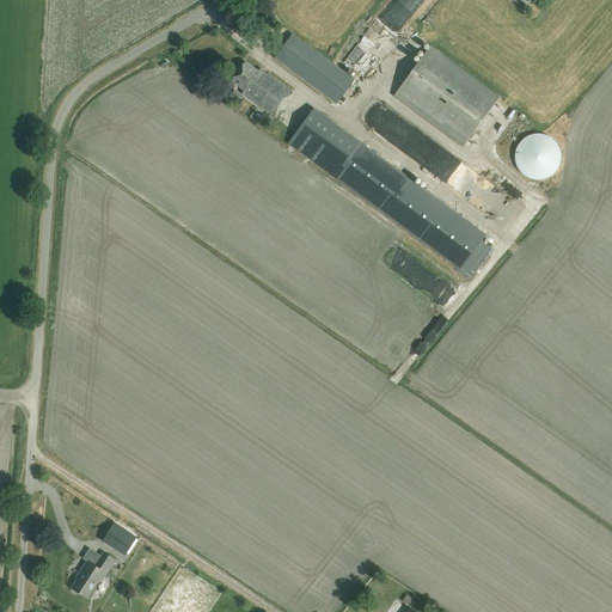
[(353,81),(291,35),(274,57),(336,104),(353,81)]
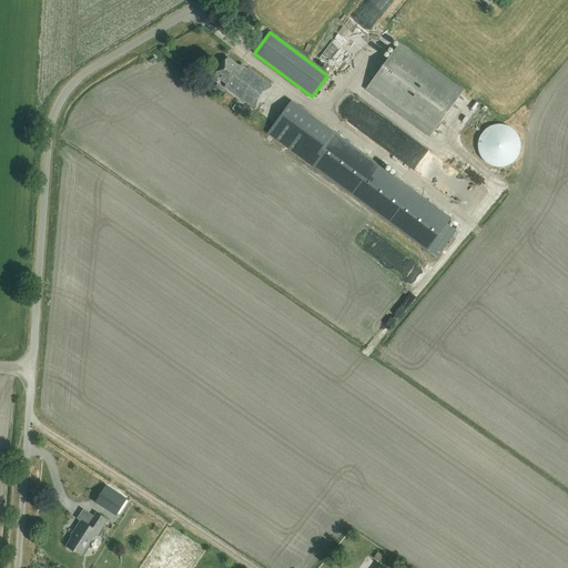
[(428,137),(463,91),(398,43),(365,90),(428,137)]
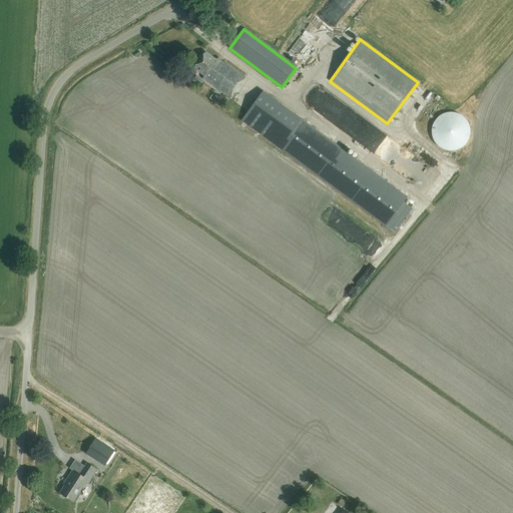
[(228,98),(244,77),(216,57),(215,60),(205,52),(193,68),(203,76),(201,78),(228,98)]
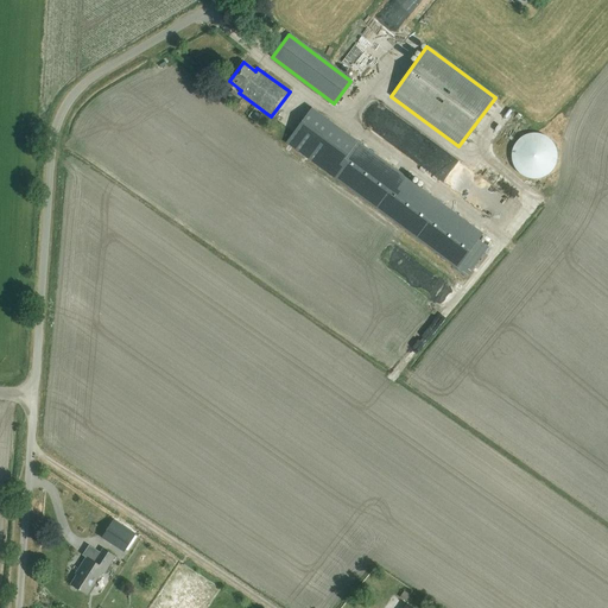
[(242,96),(232,89),(228,95),(239,102),(242,96)]
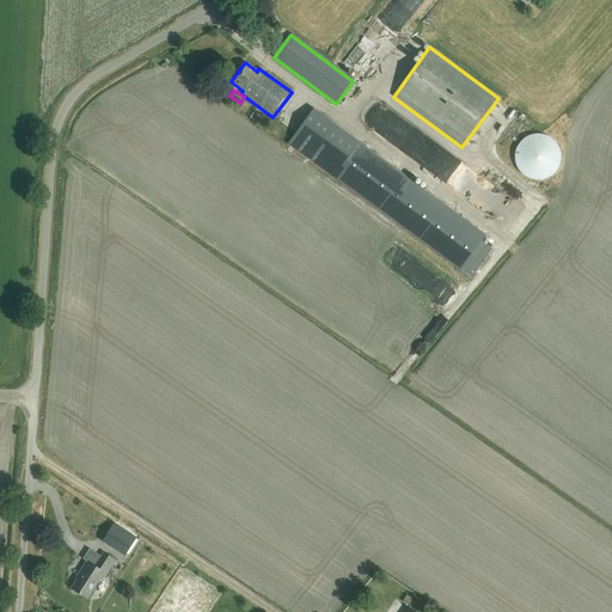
[(460,270),(482,242),(485,236),(313,109),(287,144),(460,270)]
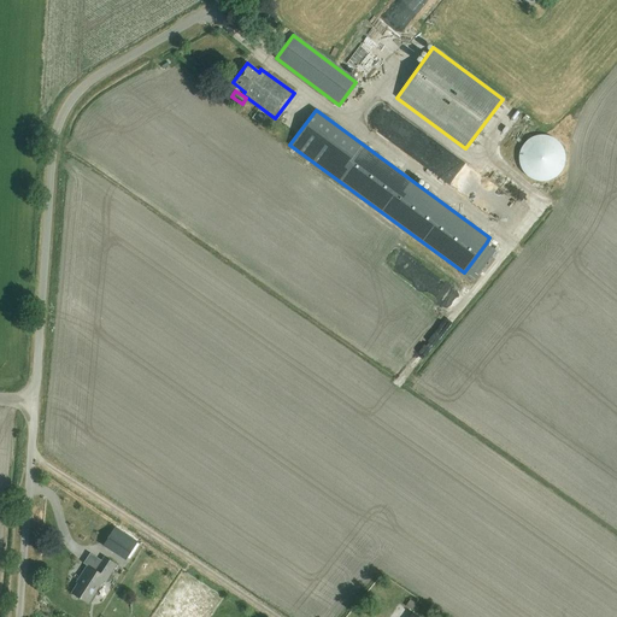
[(565,162),(565,153),(563,146),(558,140),(551,135),(544,134),(535,135),(528,139),(523,145),(521,152),(519,160),(522,168),(528,174),(534,178),(542,180),(550,178),(557,175),(562,169),(565,162)]
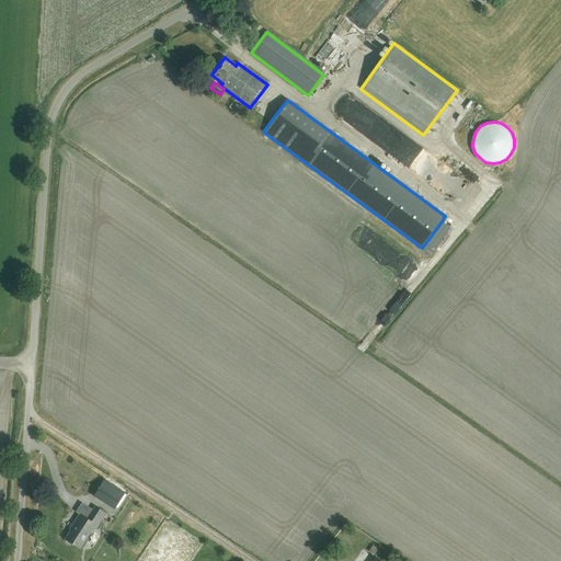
[(471,210),(485,192),(418,142),(411,151),(413,153),(407,163),(471,210)]
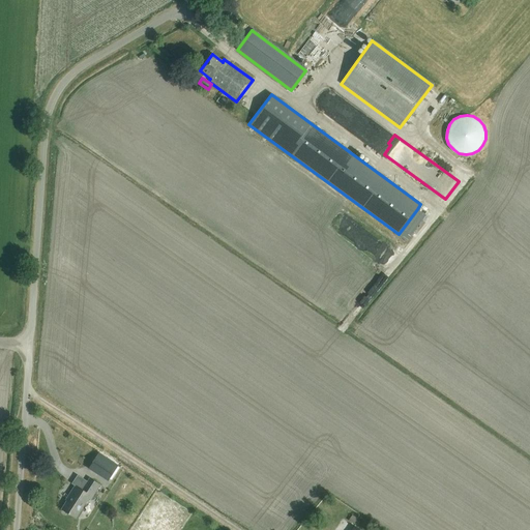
[(90,467),(111,480),(121,464),(100,451),(90,467)]
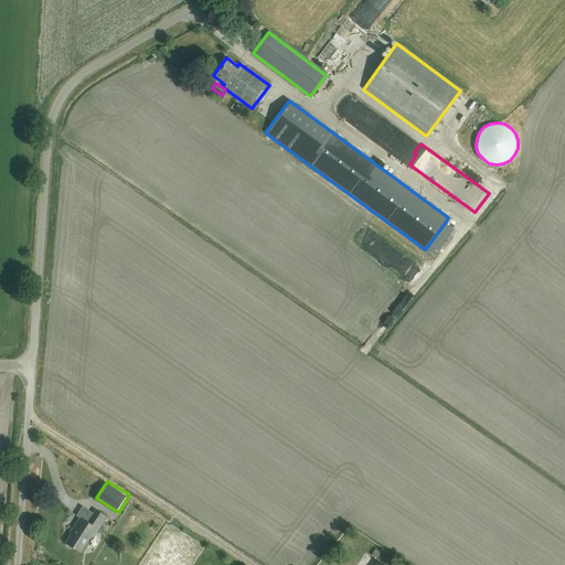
[(76,516),(80,518),(70,534),(71,534),(65,543),(80,553),(94,531),(96,533),(106,518),(95,511),(94,512),(84,505),(76,516)]
